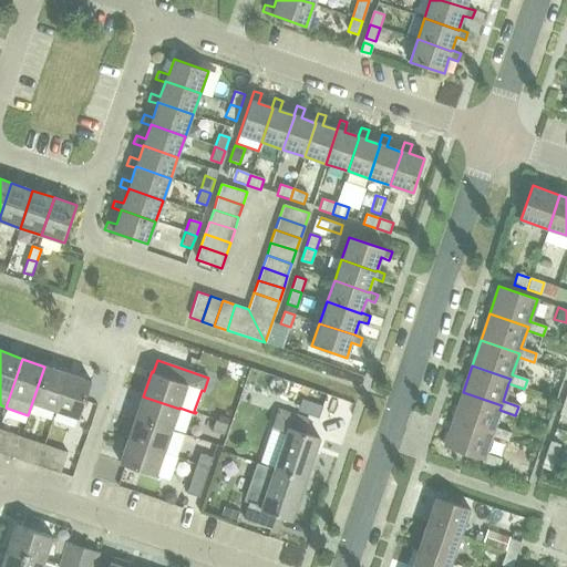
[(44,367),(32,402),(55,410),(68,374),(44,367)]
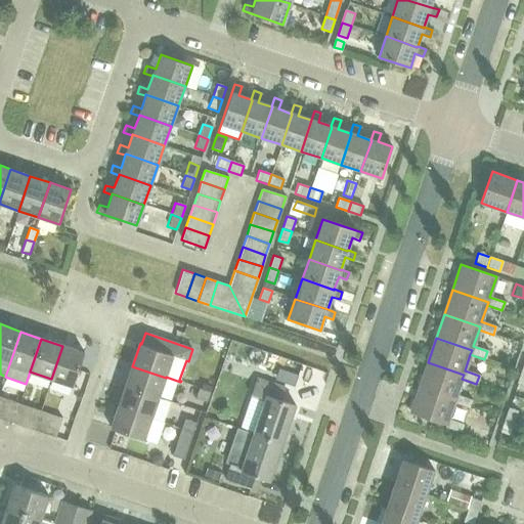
[(62,346),(51,379),(72,386),(83,353),(62,346)]
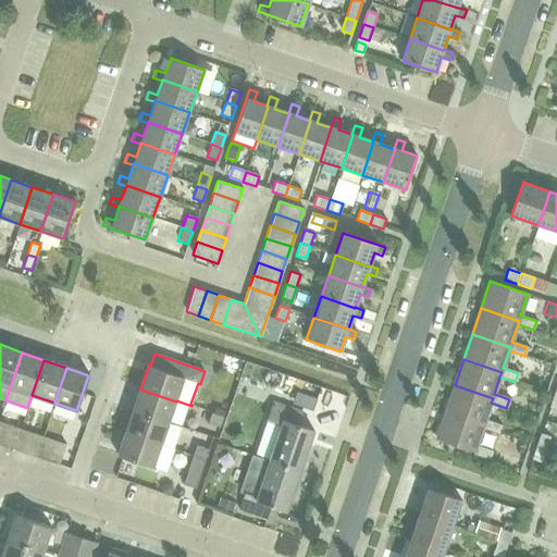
[(455,385),(445,411),(484,424),(482,429),(497,434),(500,425),(485,420),(491,403),(493,398),(455,385)]
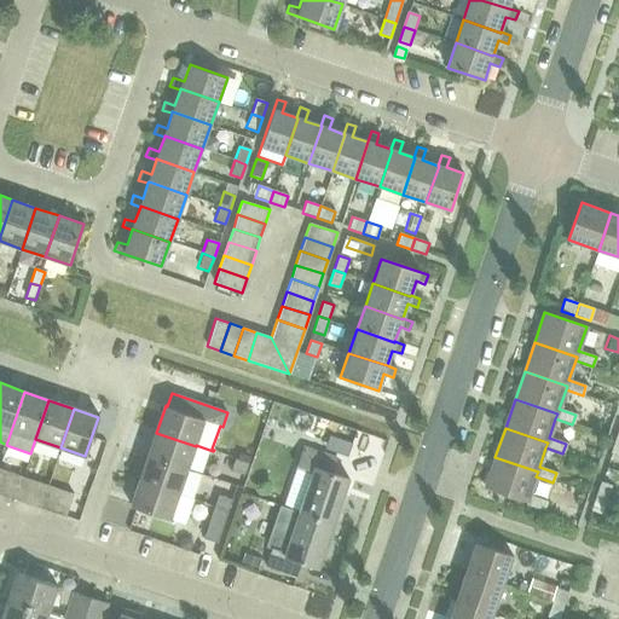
[(196,446),(156,433),(148,457),(186,470),(196,446)]
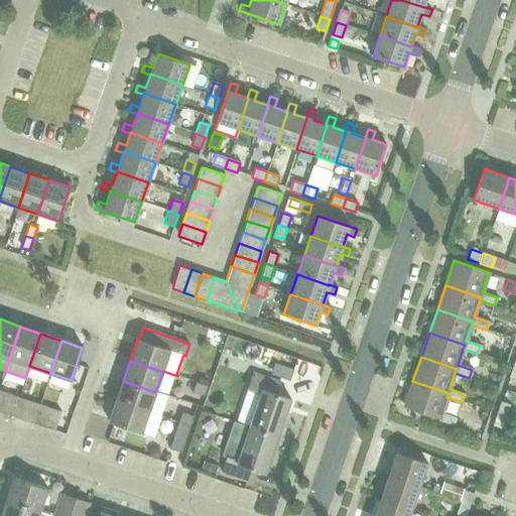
[(282,369),(279,377),(290,381),(293,372),(282,369)]
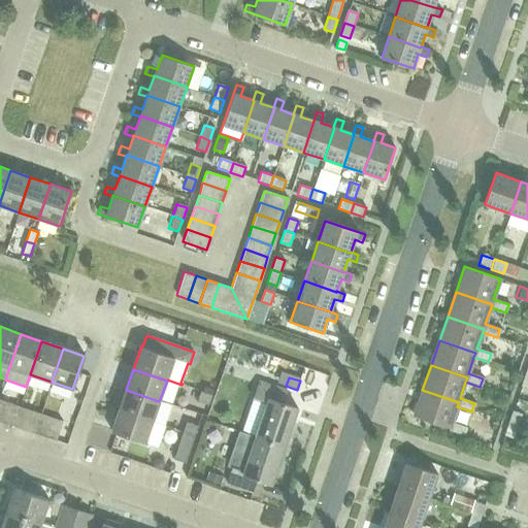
[(254,436),(285,448),(298,408),(282,403),(286,391),(258,382),(252,399),(265,403),(254,436)]
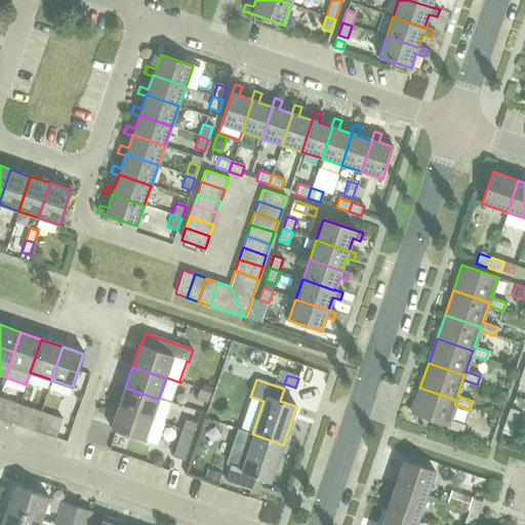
[(200,384),(198,389),(210,393),(212,388),(200,384)]
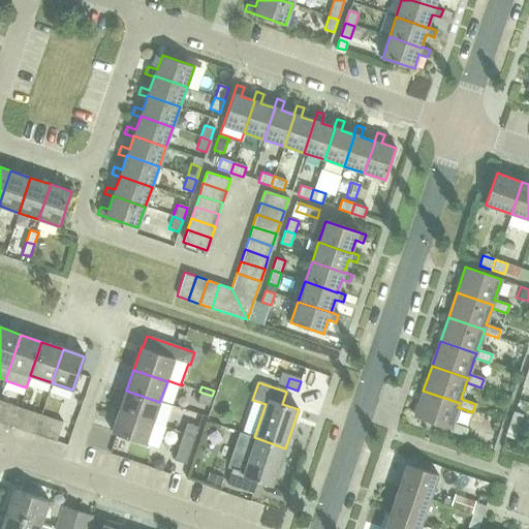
[(126,391),(119,411),(152,423),(159,402),(126,391)]
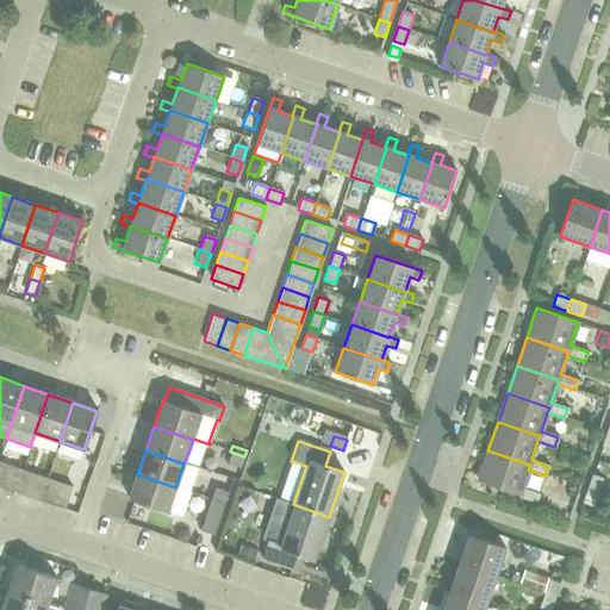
[(487,450),(478,479),(518,493),(517,497),(535,504),(539,495),(522,489),(528,470),(530,465),(487,450)]
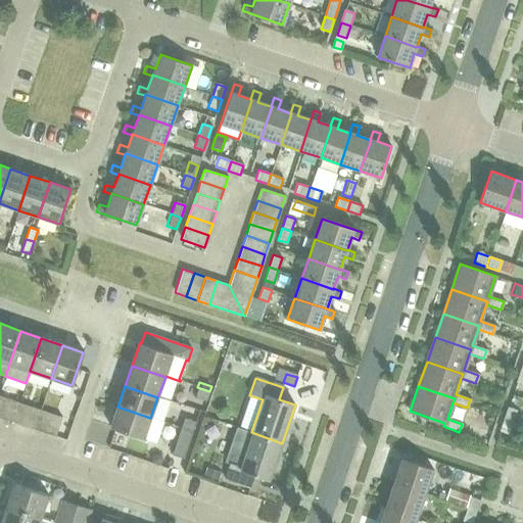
[(206,401),(209,391),(197,387),(194,397),(206,401)]
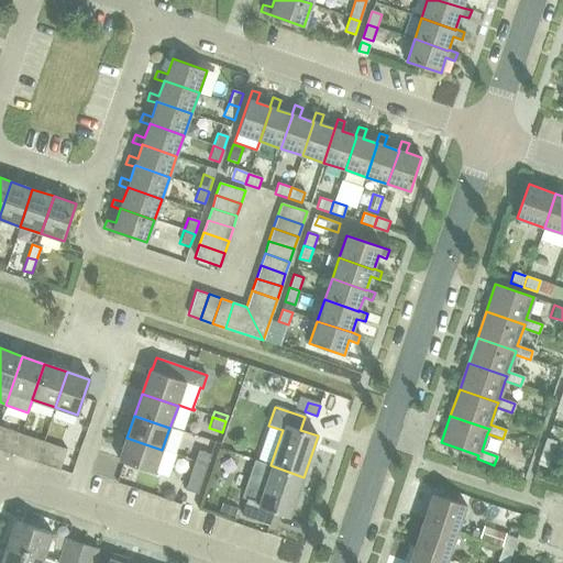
[(0,426),(0,449),(7,451),(10,441),(23,445),(26,434),(13,431),(0,426)]
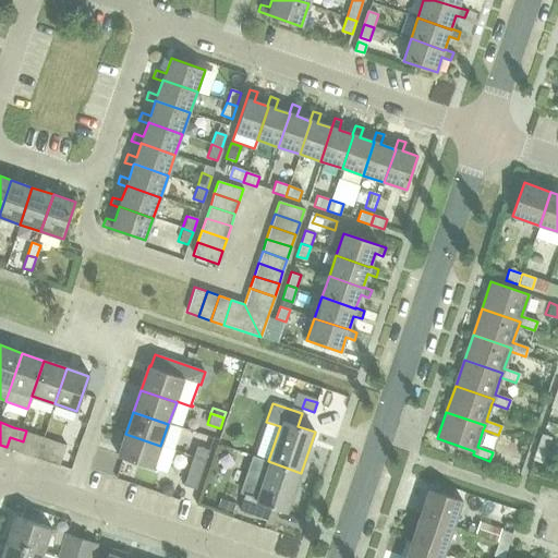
[(125,434),(118,456),(152,468),(166,473),(173,450),(160,446),(125,434)]
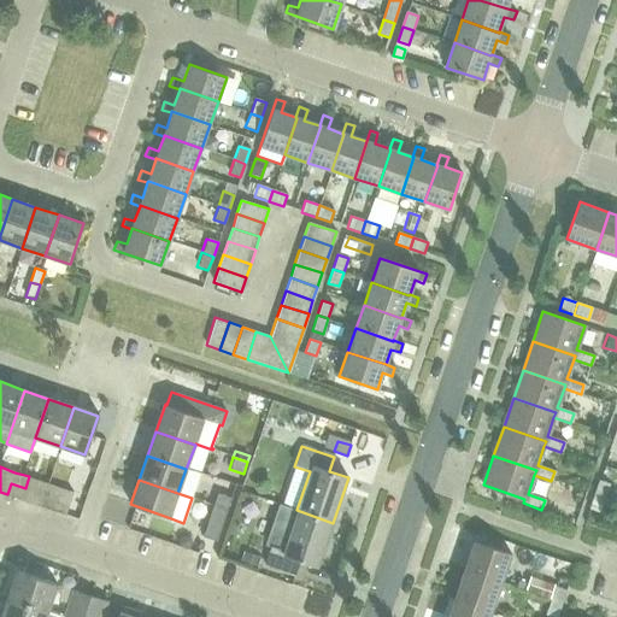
[(598,481),(593,494),(604,499),(609,485),(598,481)]
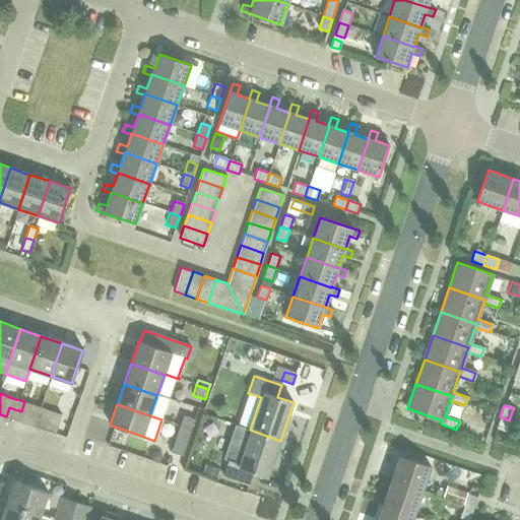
[(18,420),(21,411),(9,407),(6,416),(18,420)]
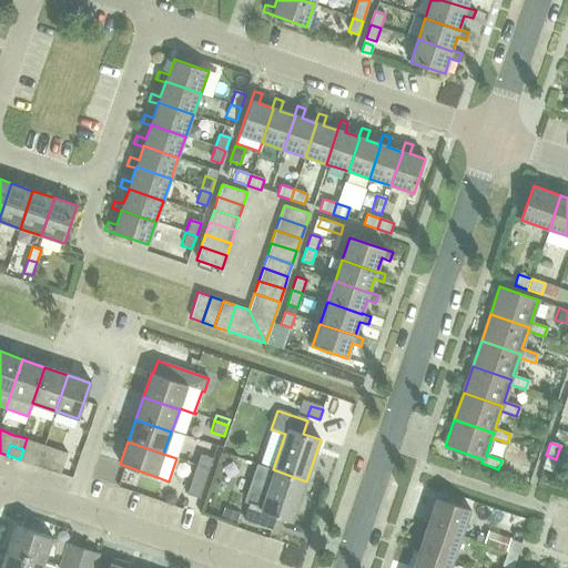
[(60,474),(67,453),(58,449),(50,470),(60,474)]
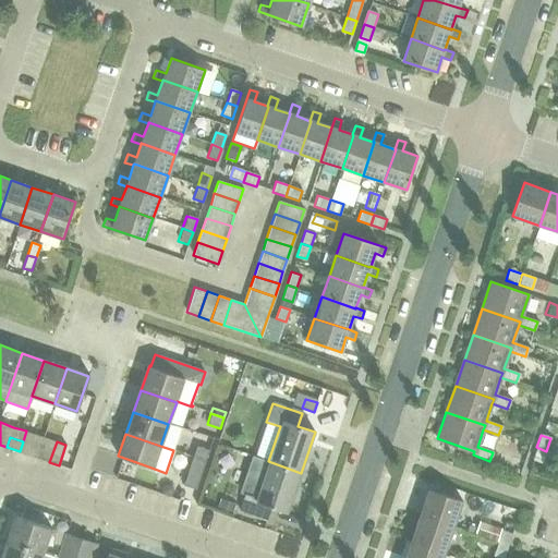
[(196,446),(192,457),(205,461),(208,450),(196,446)]
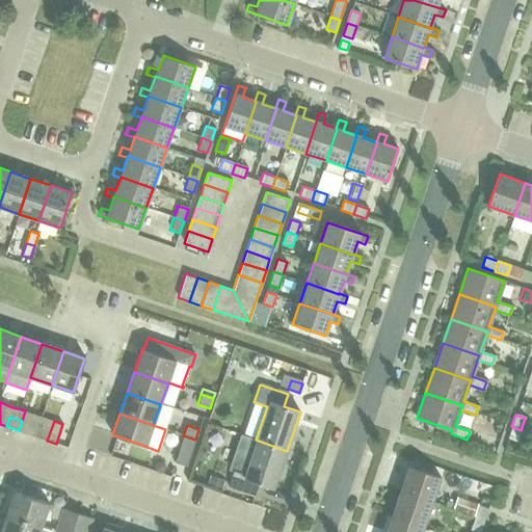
[(521,430),(511,426),(507,439),(516,442),(521,430)]
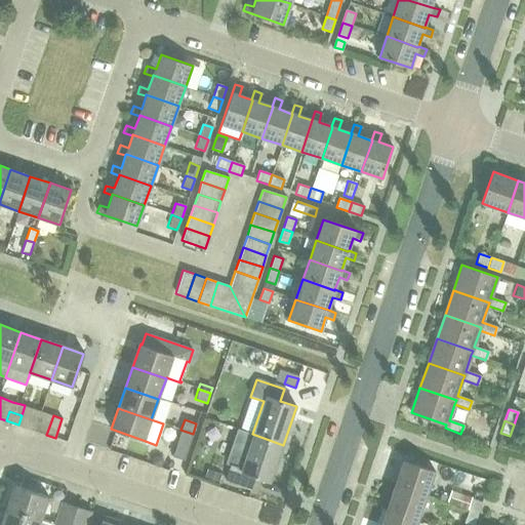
[(231,463),(226,481),(250,489),(254,477),(271,482),(283,445),(252,434),(237,429),(227,462),(231,463)]
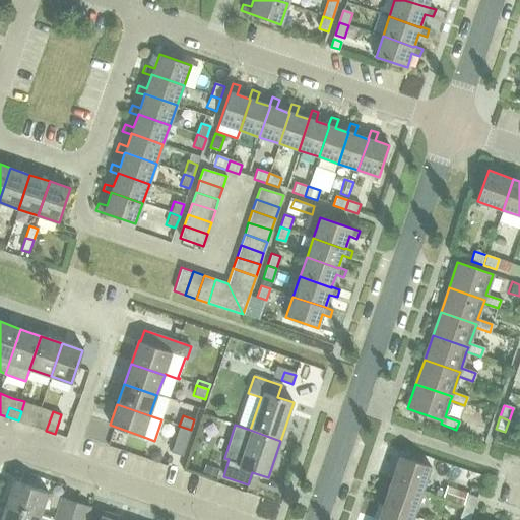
[(182,456),(191,430),(179,426),(171,452),(182,456)]
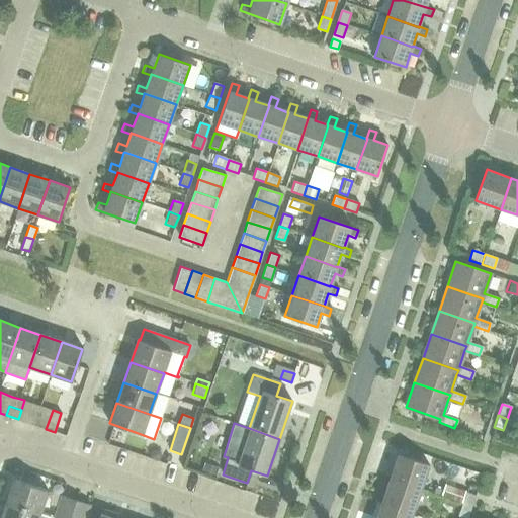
[(389,480),(420,491),(428,465),(398,454),(389,480)]
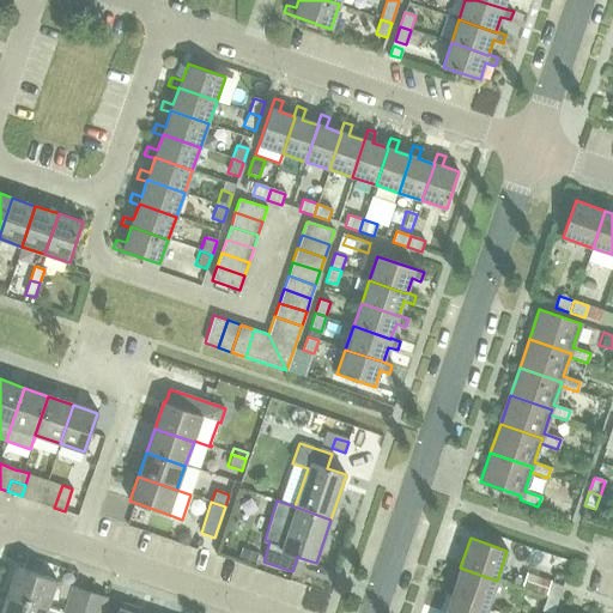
[(243,550),(240,560),(256,565),(260,556),(243,550)]
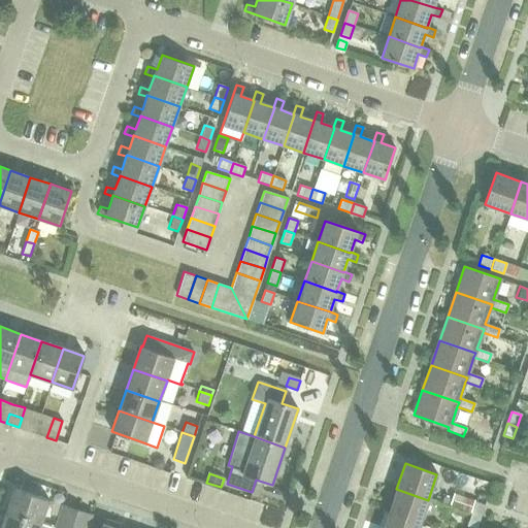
[(14,488),(6,512),(41,523),(50,500),(14,488)]
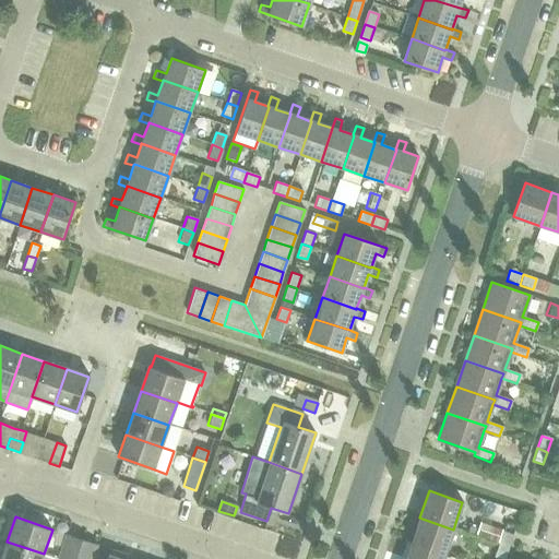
[(453,530),(419,518),(411,544),(443,556),(453,530)]
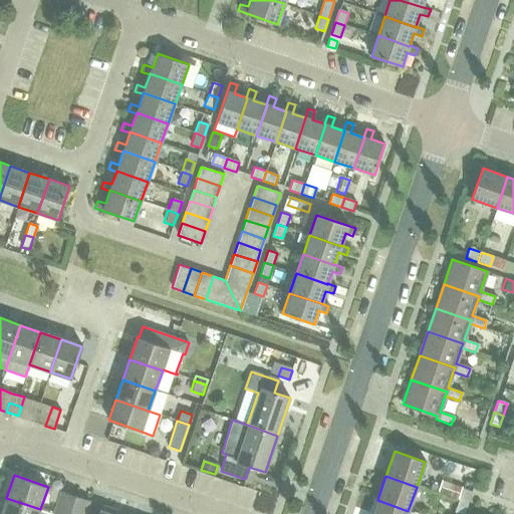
[(452,484),(448,496),(458,499),(462,488),(452,484)]
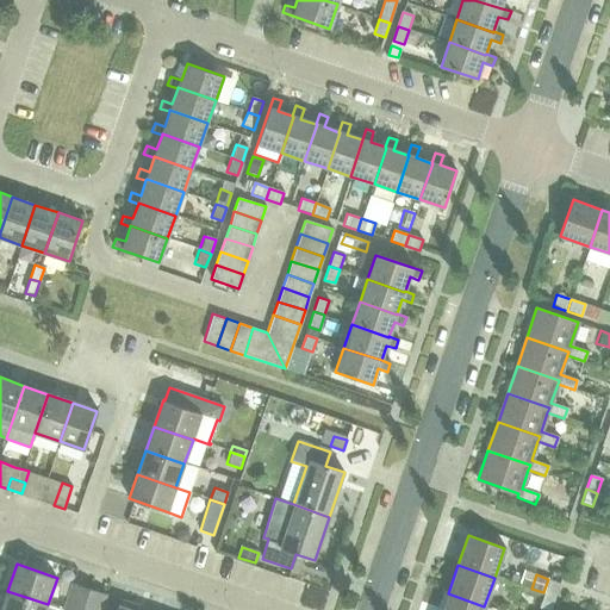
[(543,592),(554,597),(559,583),(548,579),(543,592)]
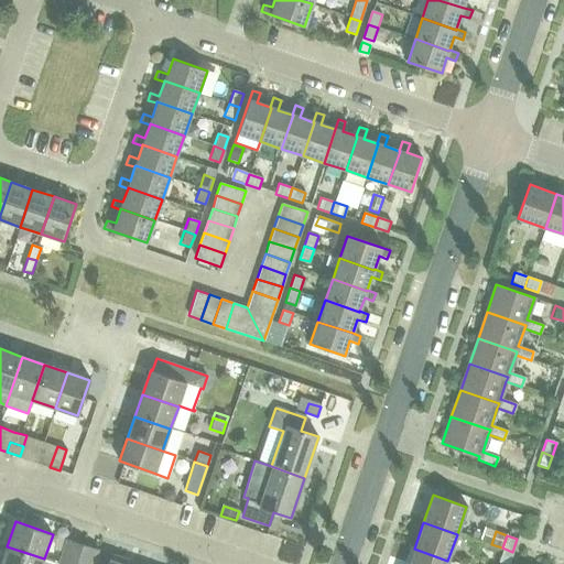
[(67,539),(58,563),(60,563),(74,563),(82,544),(67,539)]
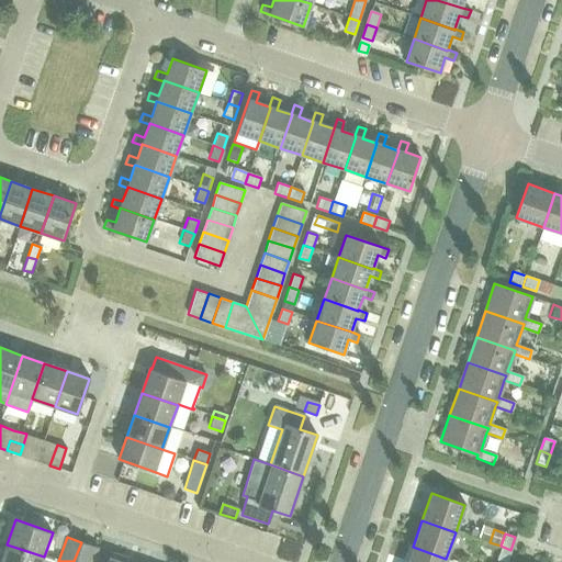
[(81,542),(74,561),(92,561),(93,561),(98,548),(81,542)]
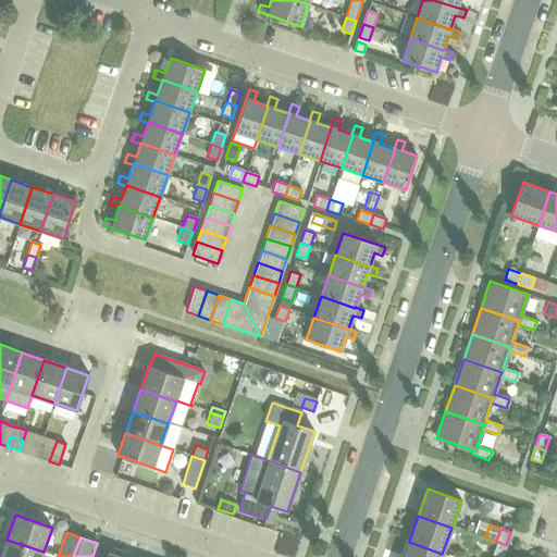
[(57,556),(44,552),(7,540),(0,556),(57,556)]
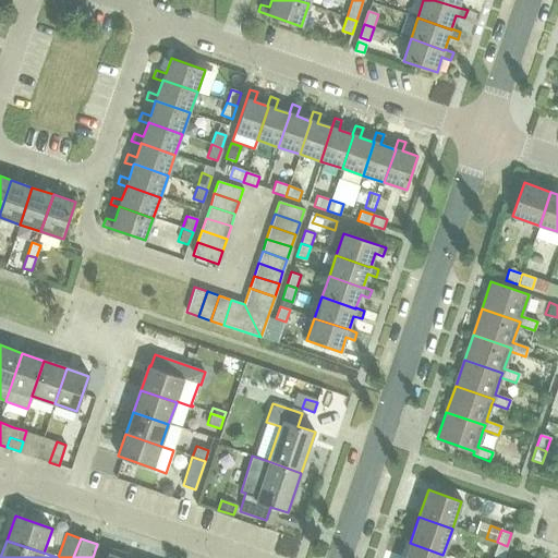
[(502,557),(507,546),(497,542),(493,555),(501,557),(502,557)]
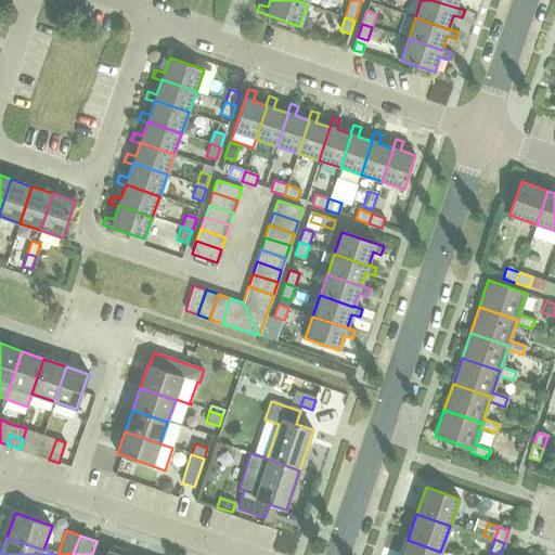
[(408,540),(402,554),(439,554),(440,552),(408,540)]
